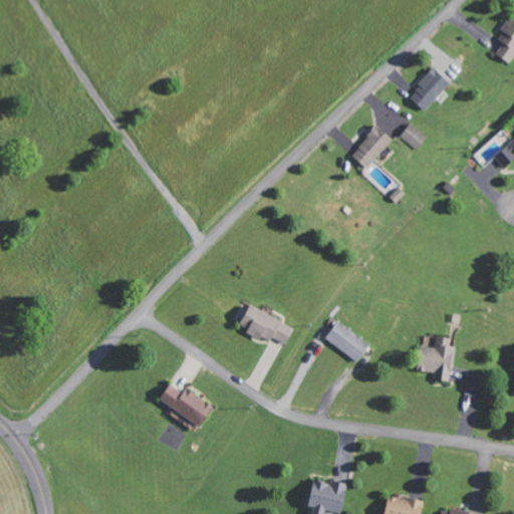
[(513,15),(498,39),(504,43),(497,54),(510,63),(513,57),(513,15)]
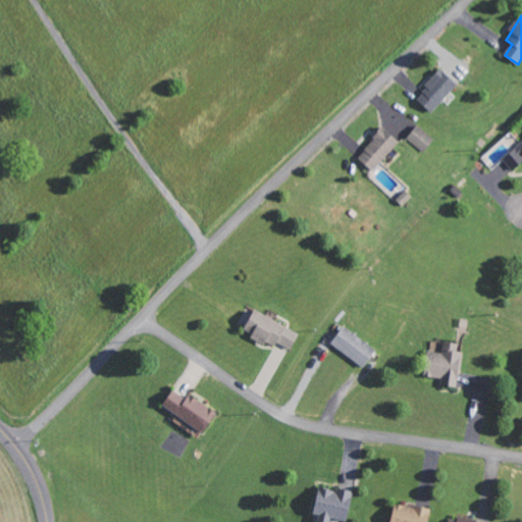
[(416,98),(431,113),(458,85),(442,70),(416,98)]
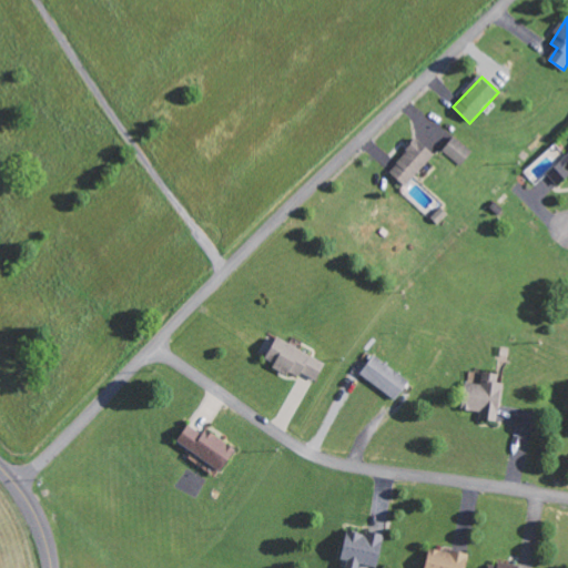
[(444,151),(463,165),(474,151),(455,137),(444,151)]
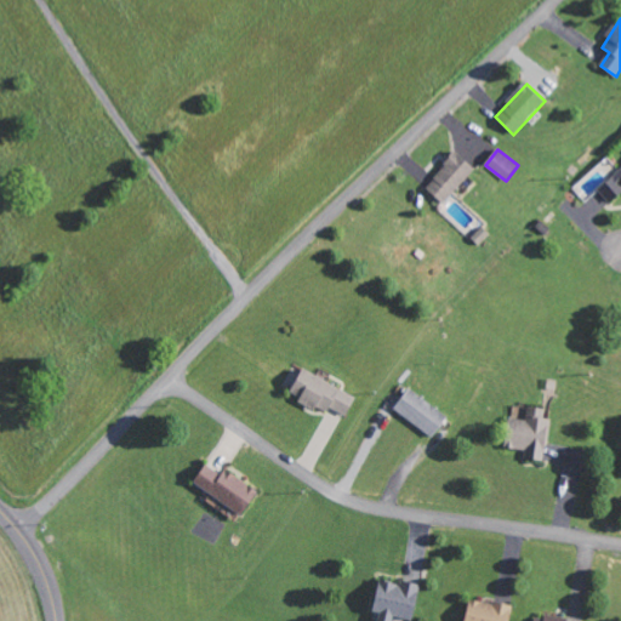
[(476,170),(457,153),(426,187),(444,204),(476,170)]
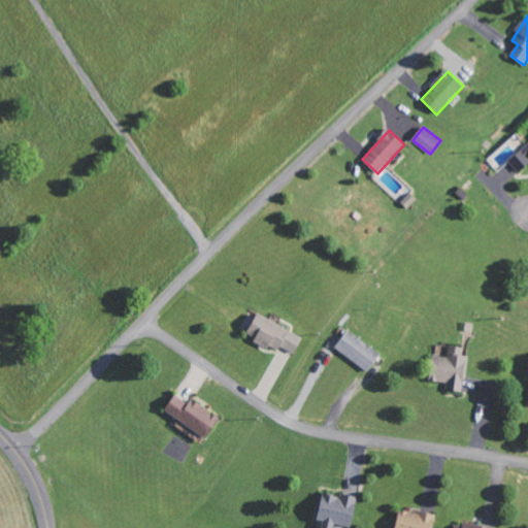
[(522,151),(514,139),(488,159),(496,170),(522,151)]
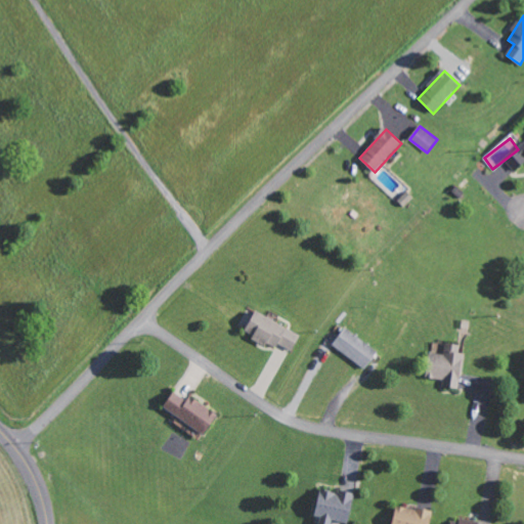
[(515,172),(523,164),(523,142),(505,160),(515,172)]
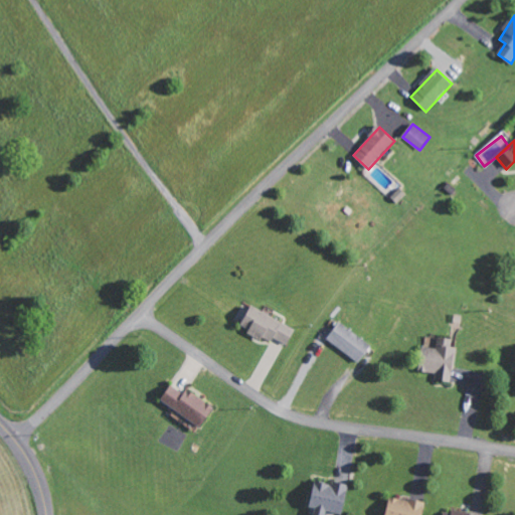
[(288,345),(296,328),(250,307),(239,328),(273,344),(275,339),(288,345)]
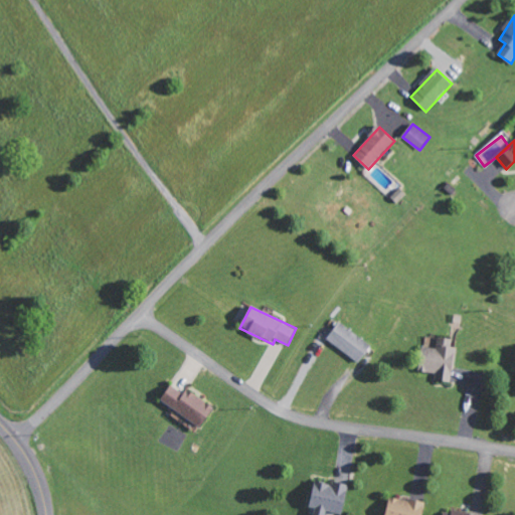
[(361,361),(371,343),(337,324),(327,342),(361,361)]
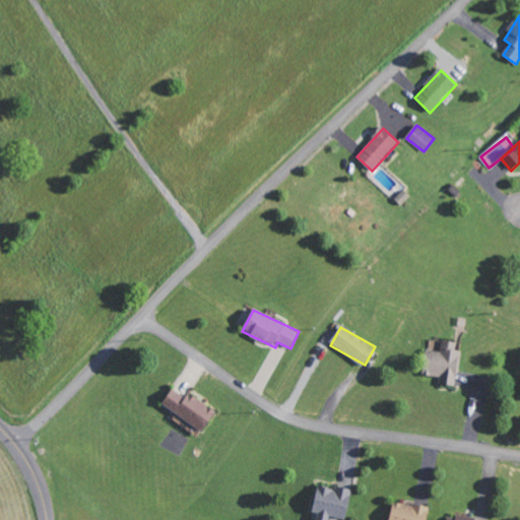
[(423,375),(440,378),(439,385),(455,387),(461,343),(442,341),(441,352),(427,350),(423,375)]
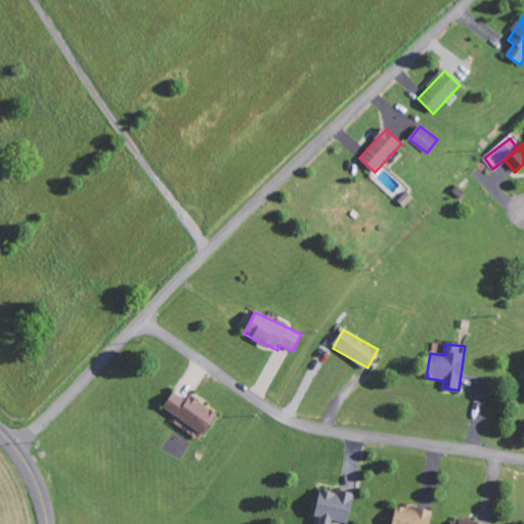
[(163,407),(205,435),(218,415),(189,396),(186,400),(174,391),(163,407)]
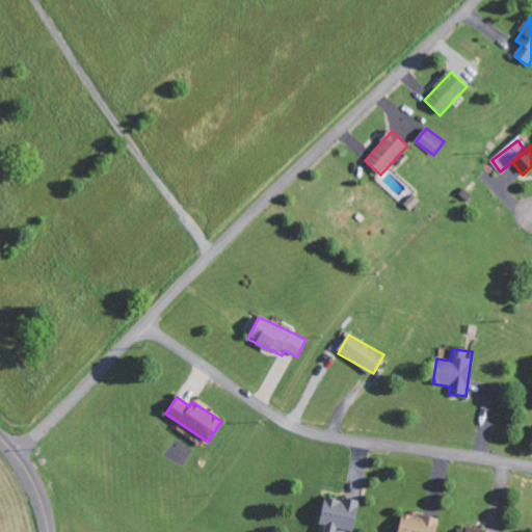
[(344,498),(343,500),(324,497),(319,527),(347,531),(353,531),(361,501),(344,498)]
